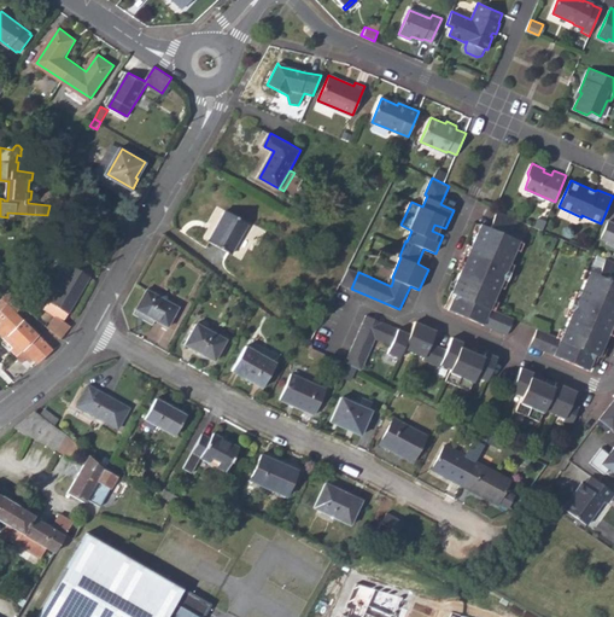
[(483,223),(446,308),(508,335),(515,318),(496,309),(491,307),(496,300),(501,286),(509,267),(510,262),(516,250),(520,240),(512,236),(519,219),(498,210),(491,227),(483,223)]
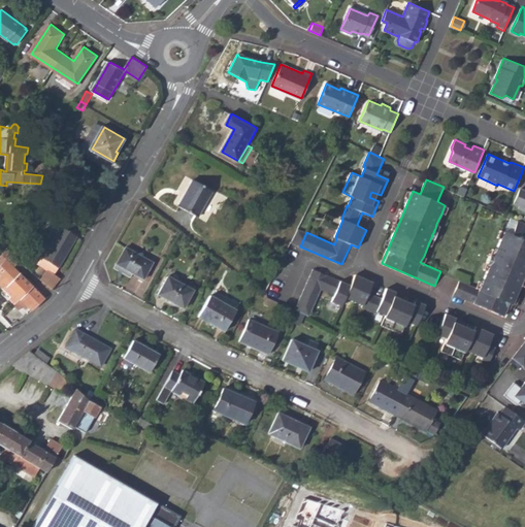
[(199,217),(214,191),(194,180),(181,205),(199,217)]
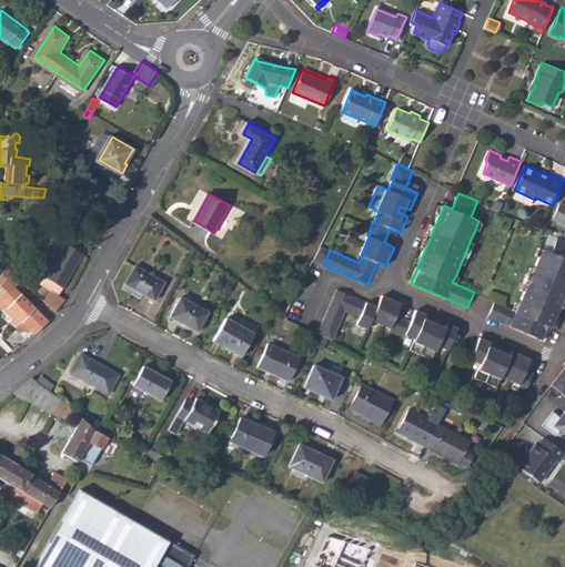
[(496,200),(494,209),(500,211),(503,203),(496,200)]
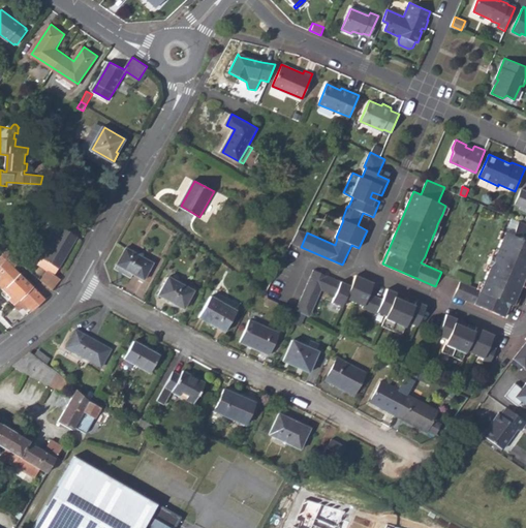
[(525,190),(522,189),(516,204),(525,207),(525,190)]
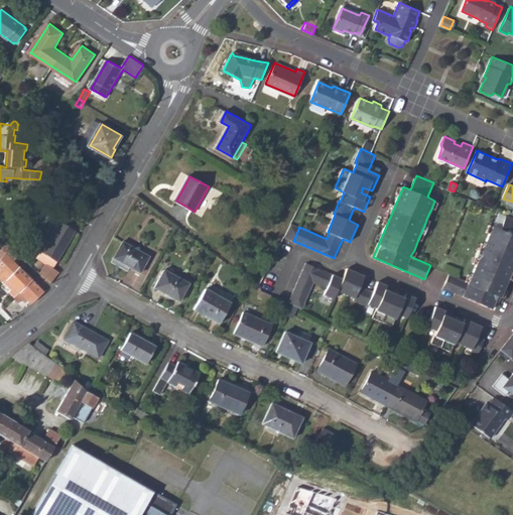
[(474,275),(473,276),(471,283),(467,281),(451,274),(444,288),(498,310),(512,275),(512,217),(508,216),(502,229),(495,226),(491,234),(487,244),(479,264),(474,275)]
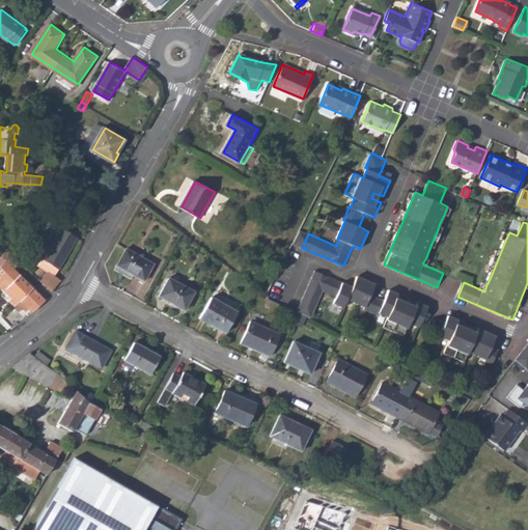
[(62,227),(40,265),(50,271),(56,275),(79,238),(62,227)]
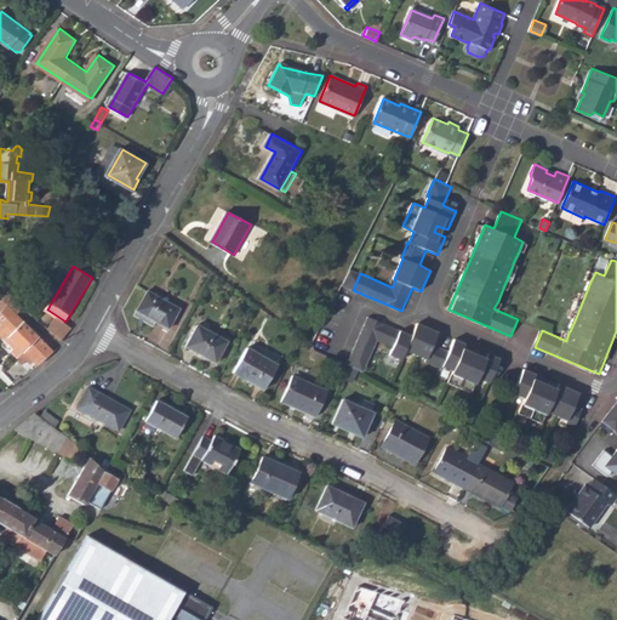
[(503,288),(507,290),(515,271),(512,268),(503,288)]
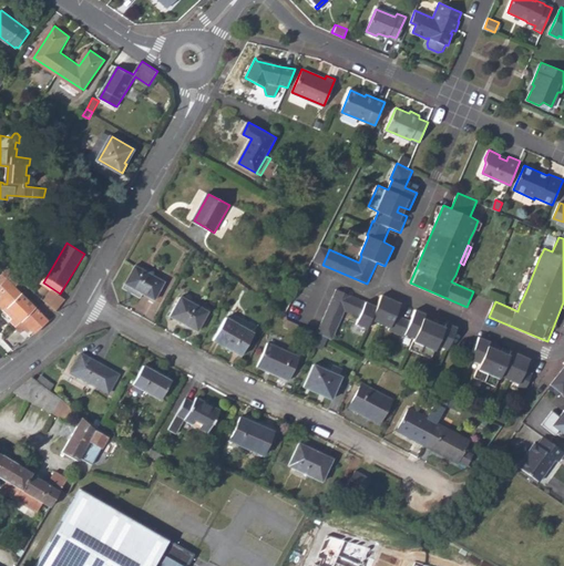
[(314,260),(322,265),(329,249),(321,246),(314,260)]
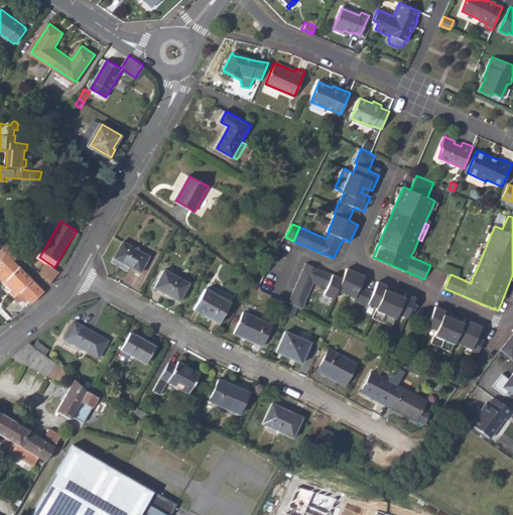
[(115,257),(142,273),(151,256),(124,241),(115,257)]
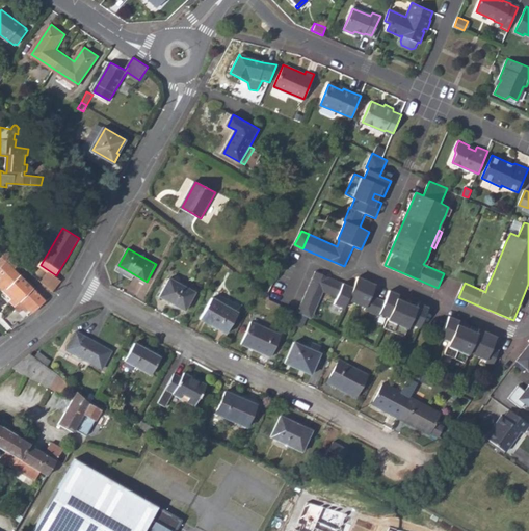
[(18,261),(2,250),(0,253),(0,262),(3,266),(7,262),(14,266),(18,261)]
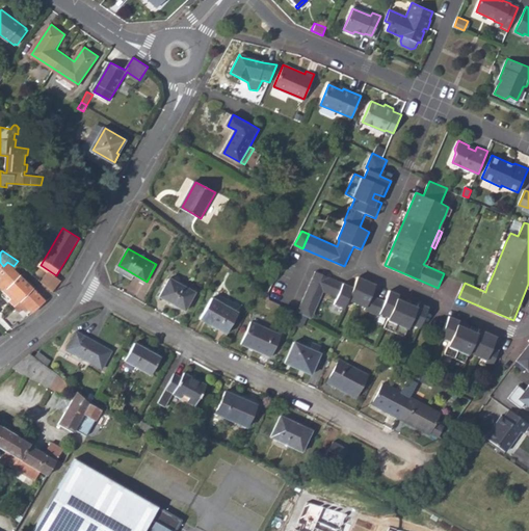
[(494,272),(502,251),(498,250),(490,271),(494,272)]
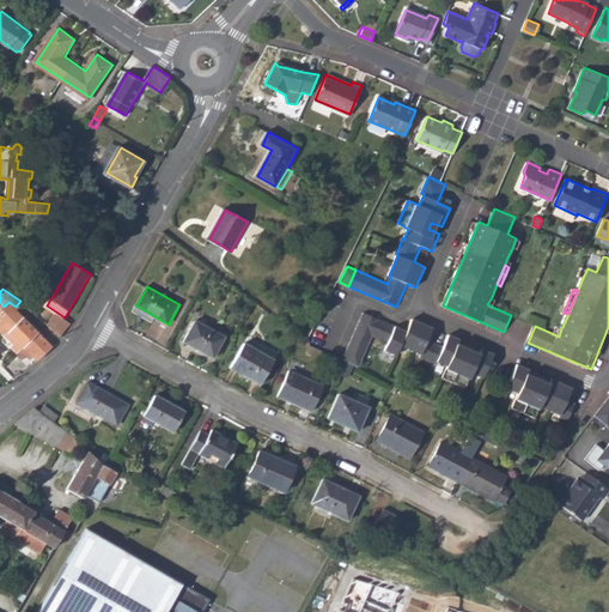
[(24,317),(16,307),(8,302),(4,307),(0,302),(0,317),(2,321),(8,328),(11,329),(24,317)]
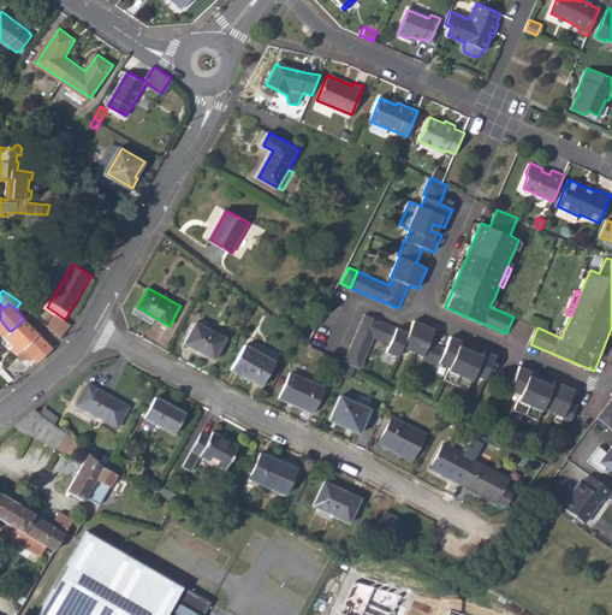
[(486,380),(495,356),(476,348),(471,359),(465,356),(470,346),(451,337),(447,348),(431,341),(435,330),(415,321),(410,331),(367,313),(345,361),(361,367),(374,336),(390,343),(386,352),(399,358),(403,348),(423,356),(422,359),(439,366),(440,364),(449,367),(444,378),(468,389),(474,376),(486,380)]
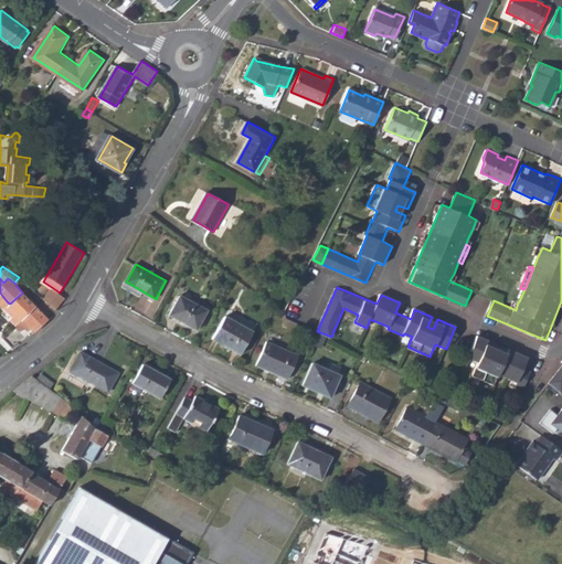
[(45,298),(57,308),(66,297),(60,293),(53,288),(45,298)]
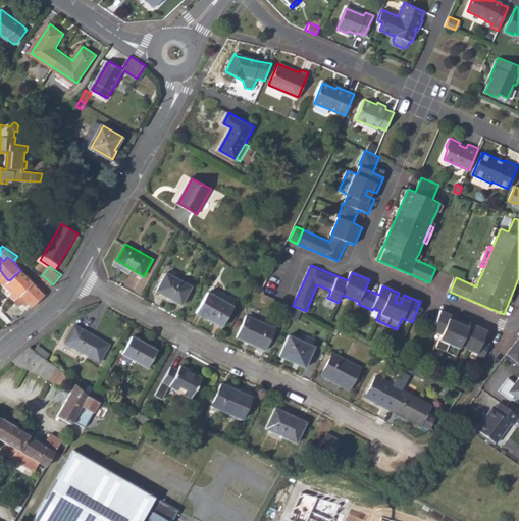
[(7,283),(20,296),(34,281),(20,270),(9,280),(7,283)]
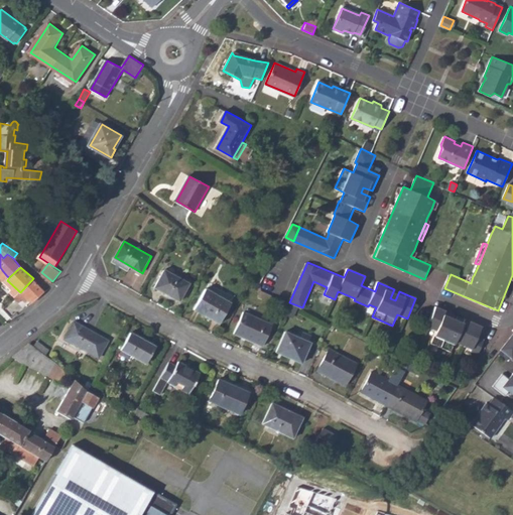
[(155,287),(180,301),(190,283),(165,270),(155,287)]
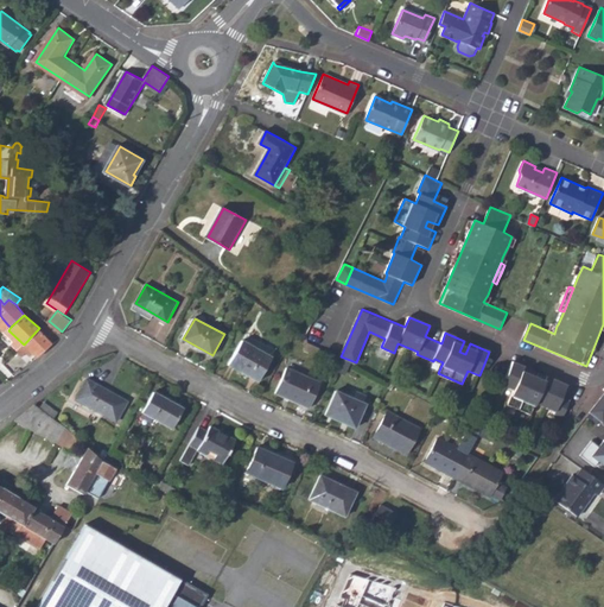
[(12,345),(18,349),(24,345),(8,330),(11,327),(8,326),(4,330),(14,341),(12,345)]
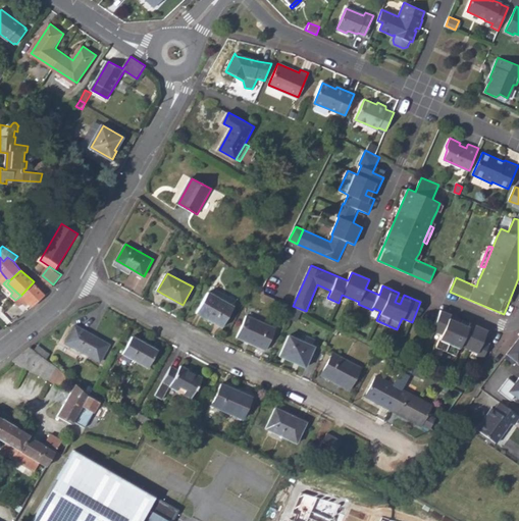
[(27,298),(35,306),(47,294),(34,281),(20,296),(15,300),(14,301),(19,305),(27,298)]
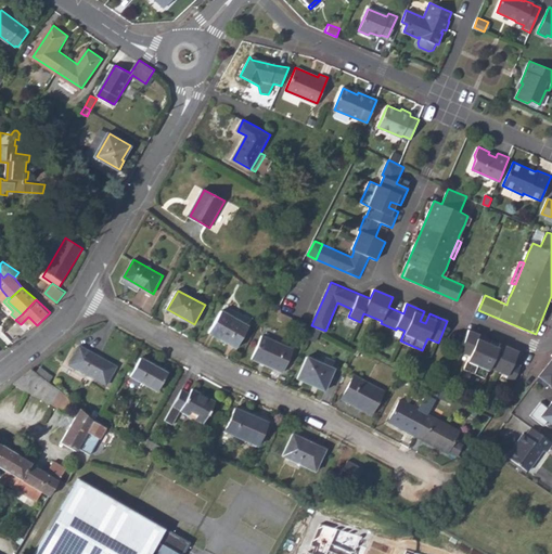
[(212,333),(229,343),(231,338),(240,343),(249,325),(223,310),(212,333)]
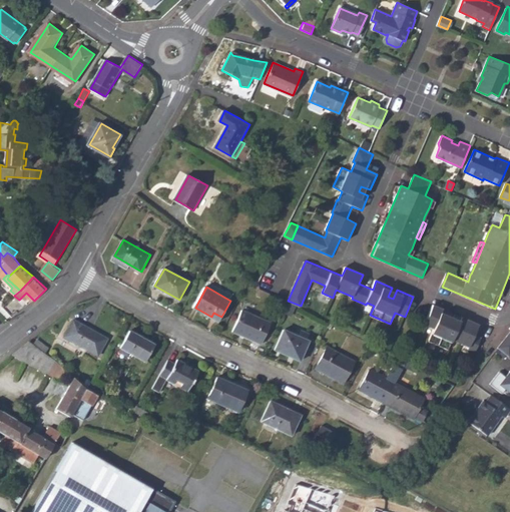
[(478,352),(483,338),(476,336),(480,326),(456,316),(452,325),(446,323),(450,313),(434,306),(425,326),(435,330),(430,342),(450,350),(454,341),(471,347),(470,349),(478,352)]
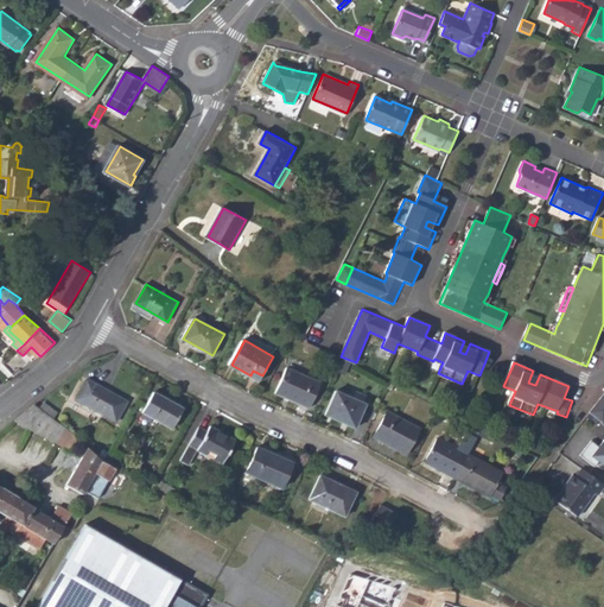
[(277,392),(311,408),(323,381),(288,367),(277,392)]
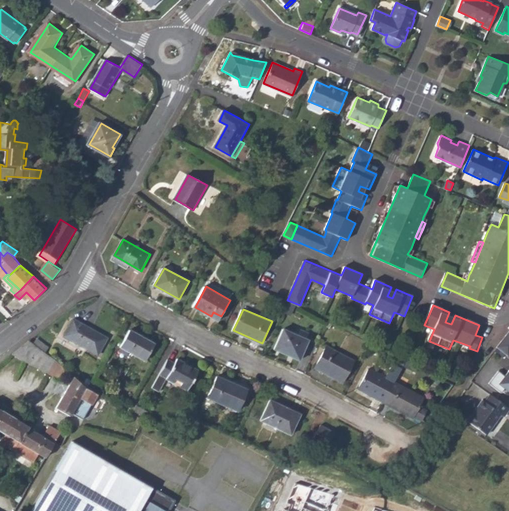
[(65,336),(99,354),(108,338),(75,319),(65,336)]
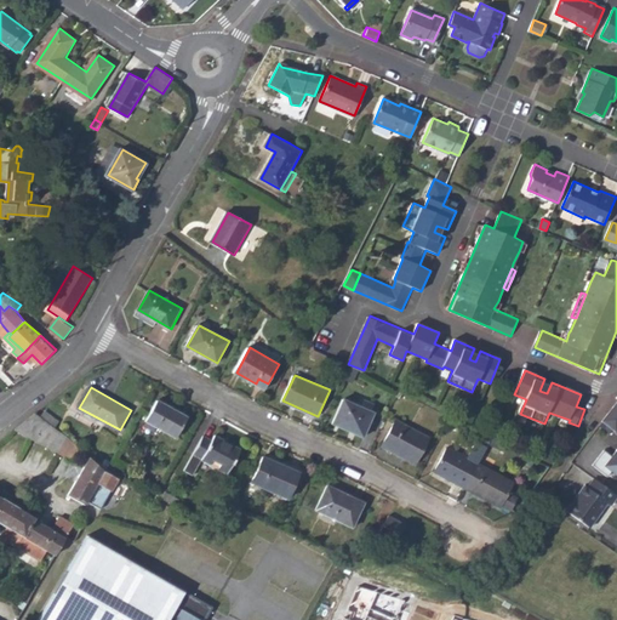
[(346,399),(336,420),(348,426),(347,428),(364,437),(375,413),(346,399)]
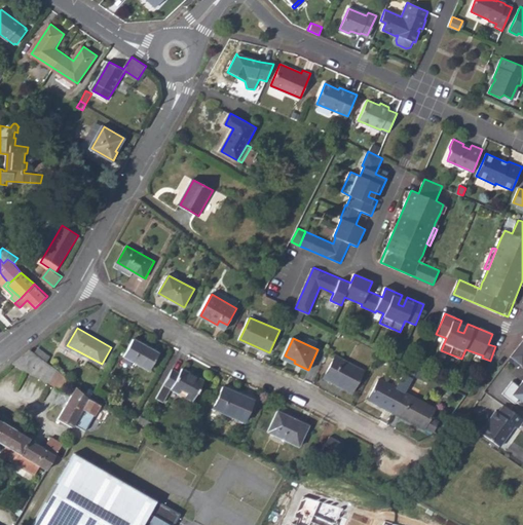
[(125,355),(150,370),(160,352),(135,339),(125,355)]
